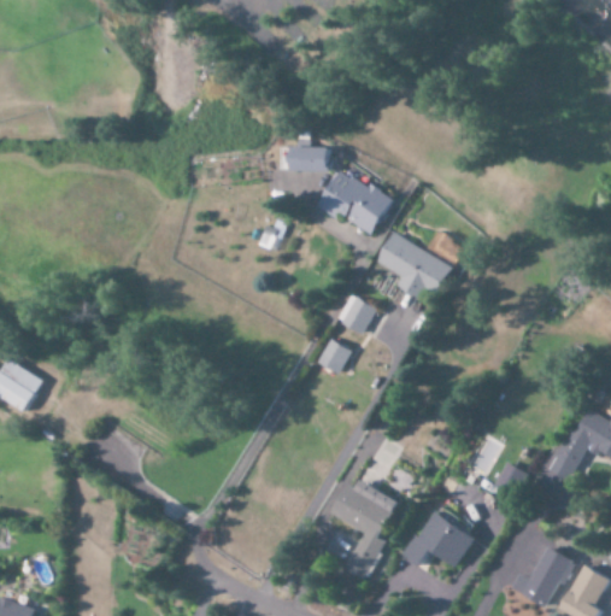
[(330,171),(332,147),(278,146),(278,170),(330,171)]
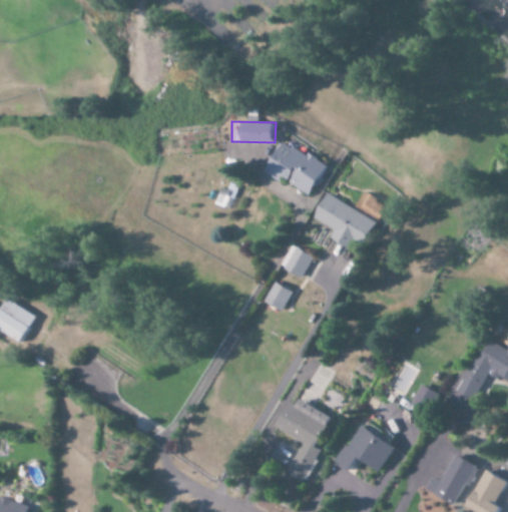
[(262,172),(279,182),(281,178),(310,195),(327,166),(281,139),(262,172)]
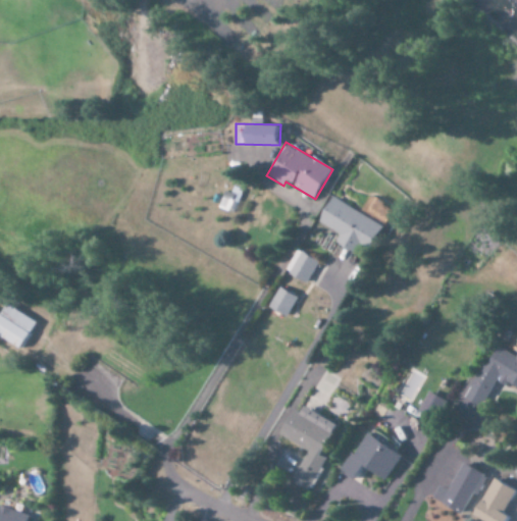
[(231,212),(237,191),(221,187),(215,208),(231,212)]
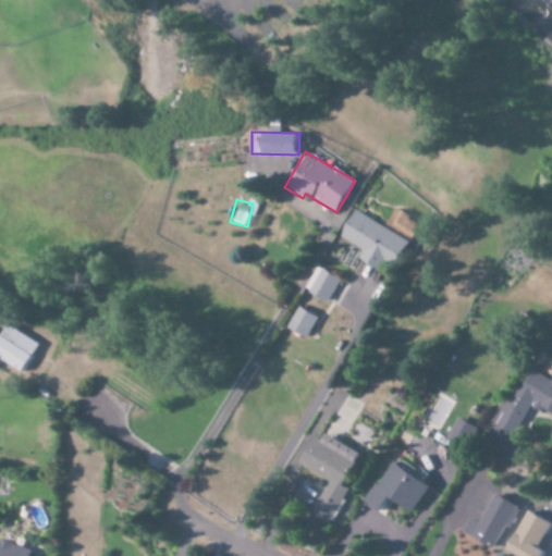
[(355,210),(341,237),(363,249),(357,258),(381,270),(387,259),(396,263),(417,222),(393,210),(385,225),(355,210)]
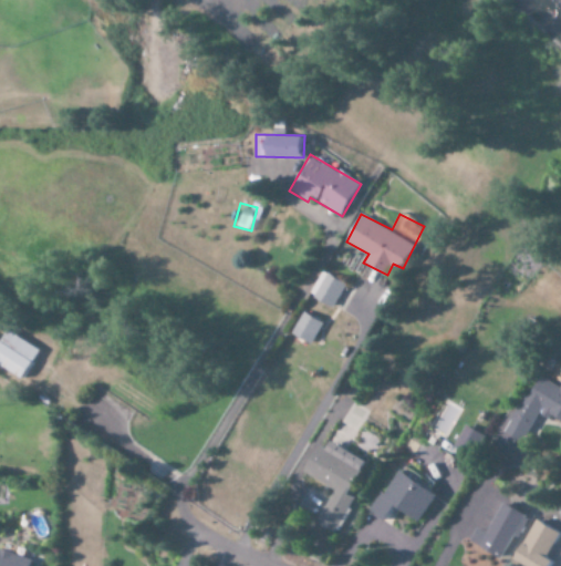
[(307,292),(330,307),(344,284),(321,269),(307,292)]
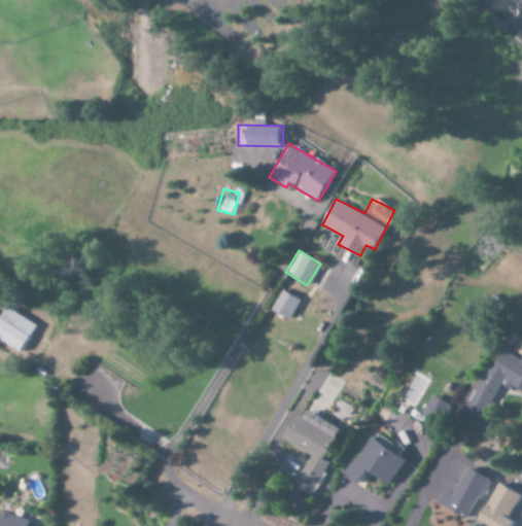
[(299,299),(280,288),(269,309),(287,319),(299,299)]
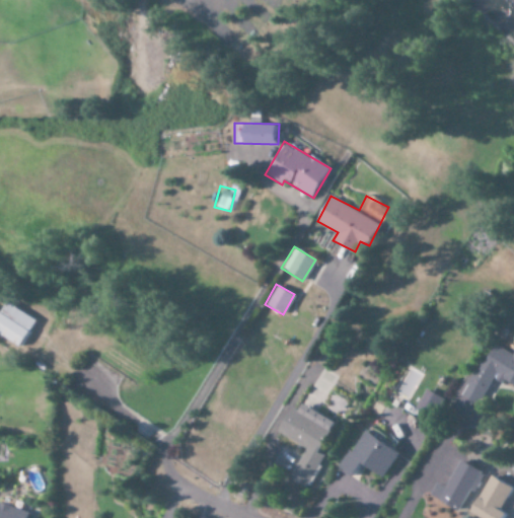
[(37,320),(8,301),(1,312),(0,311),(0,333),(19,346),(37,320)]
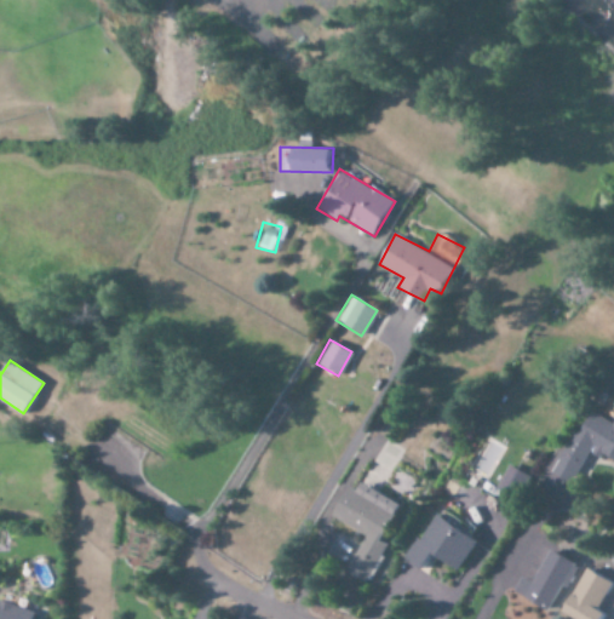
[(613,419),(613,423),(591,411),(580,434),(572,430),(550,473),(571,483),(587,451),(601,458),(603,454),(613,459),(613,419)]
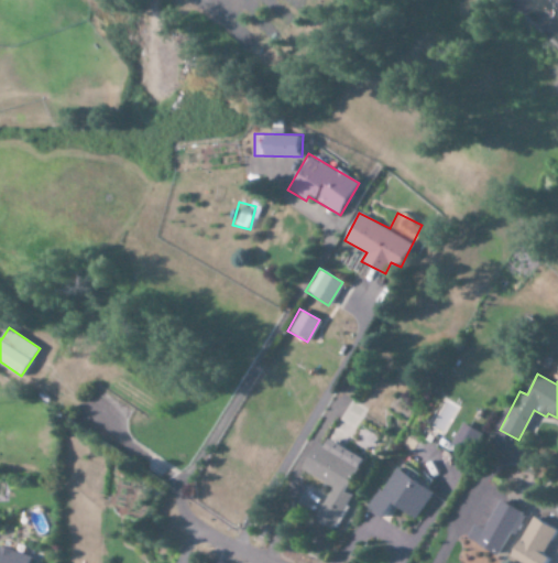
[(362,458),(327,439),(323,446),(316,442),(301,469),(329,487),(310,519),(328,529),(349,494),(343,491),(362,458)]
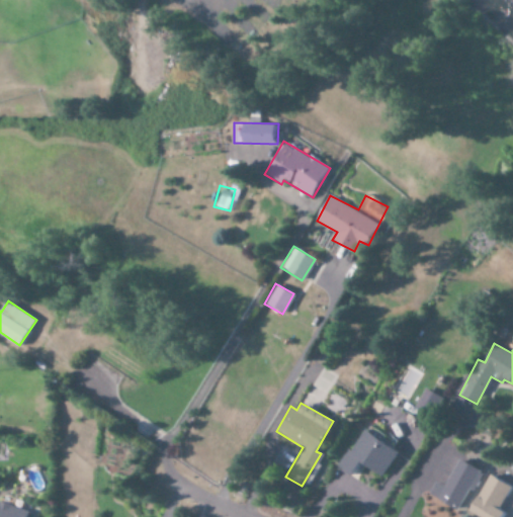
[(335,464),(352,476),(360,462),(381,476),(398,450),(363,429),(350,450),(346,448),(335,464)]
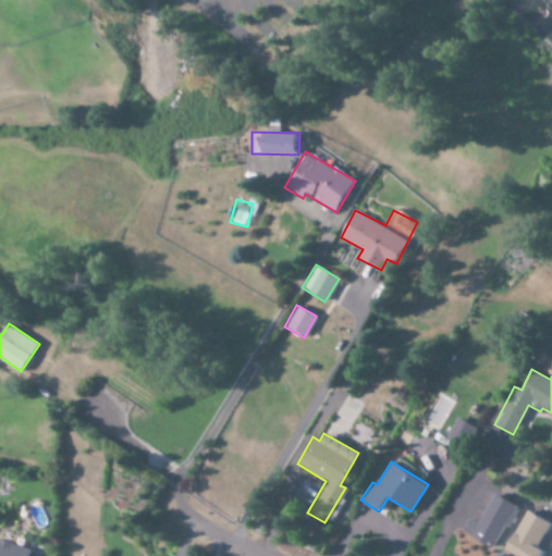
[(514,505),(493,493),(476,523),(466,518),(460,530),(490,548),(514,505)]
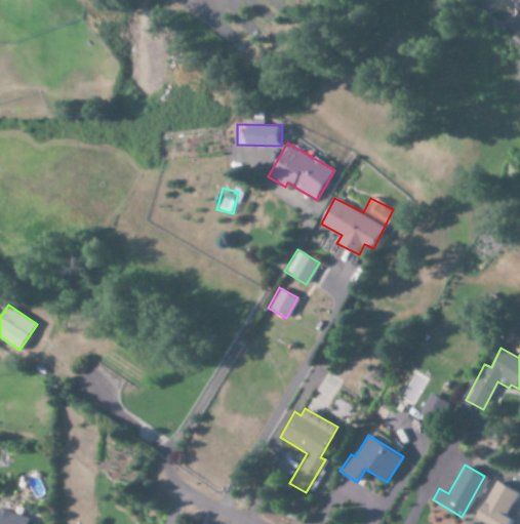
[(487,523),(509,523),(512,519),(506,516),(519,492),(495,480),(475,517),(487,523)]
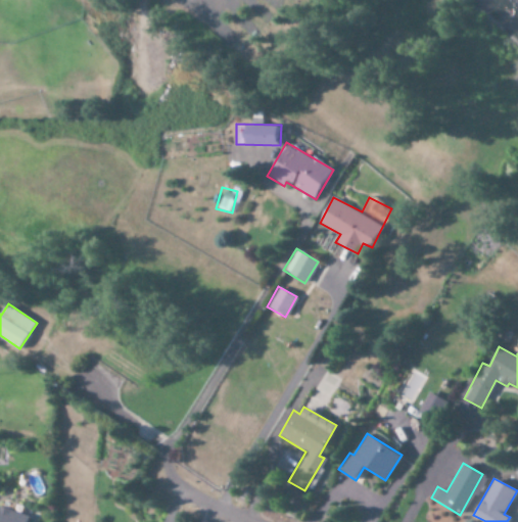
[(0,521),(27,521),(29,516),(0,506),(0,521)]
